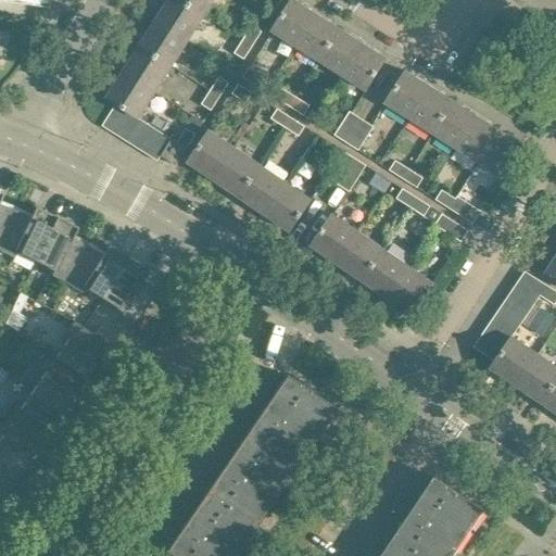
[(169,0),(158,21),(189,41),(206,14),(182,0),(169,0)]
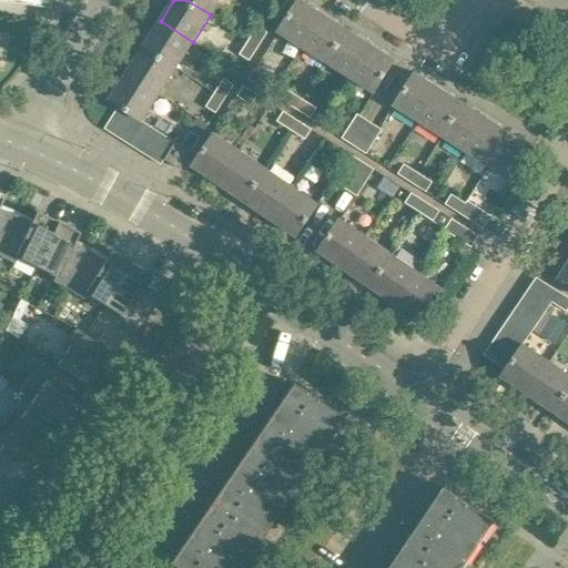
[(186,0),(211,14),(220,0),(186,0)]
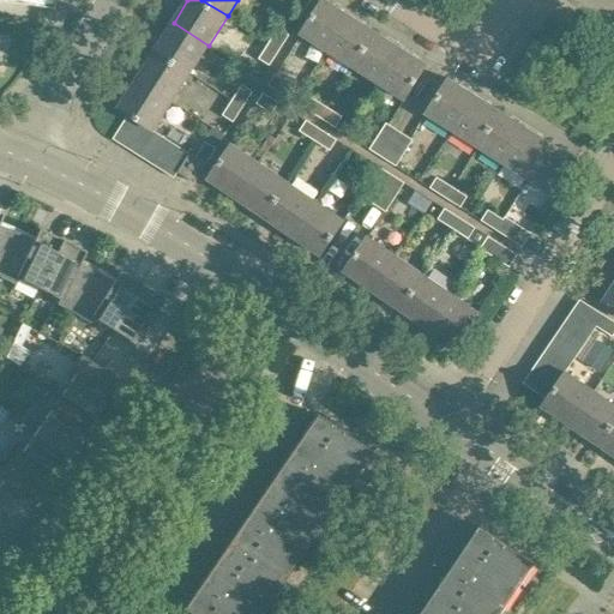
[(276,0),(272,6),(286,13),(293,0),(276,0)]
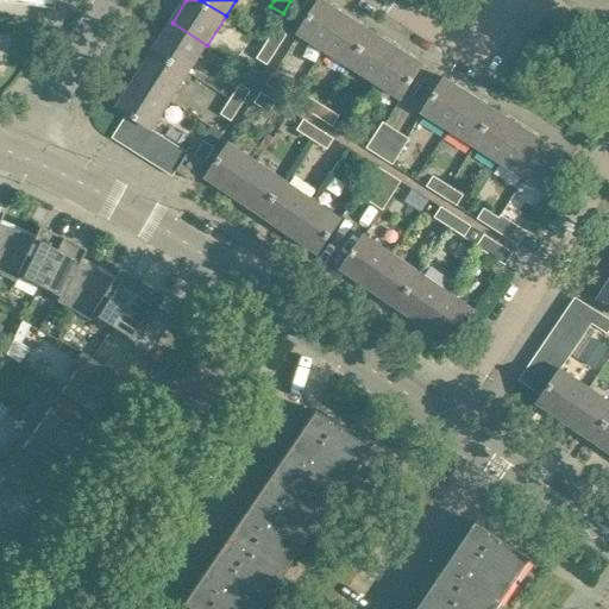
[(290,0),(283,13),(295,22),(308,0),(290,0)]
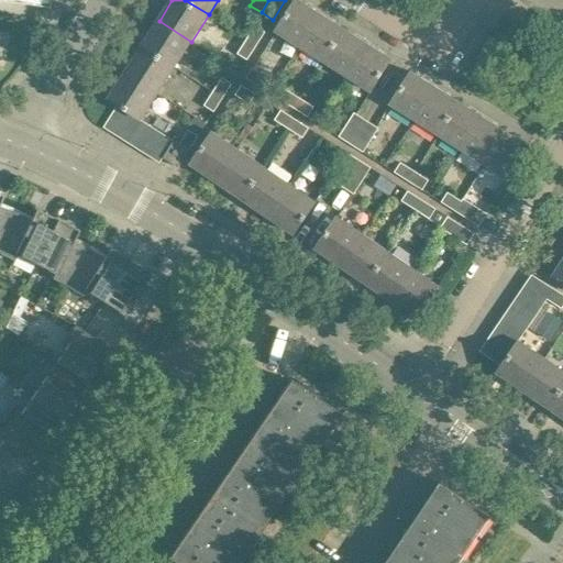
[(296,0),(295,2),(276,32),(299,46),(319,15),(306,7),(307,6),(297,0),(296,0)]
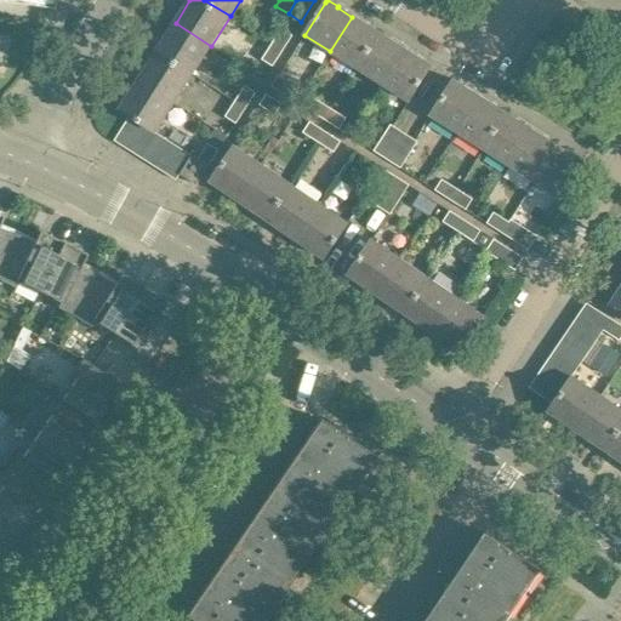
[(352,17),(330,51),(357,68),(380,33),(369,26),(368,27),(352,17)]
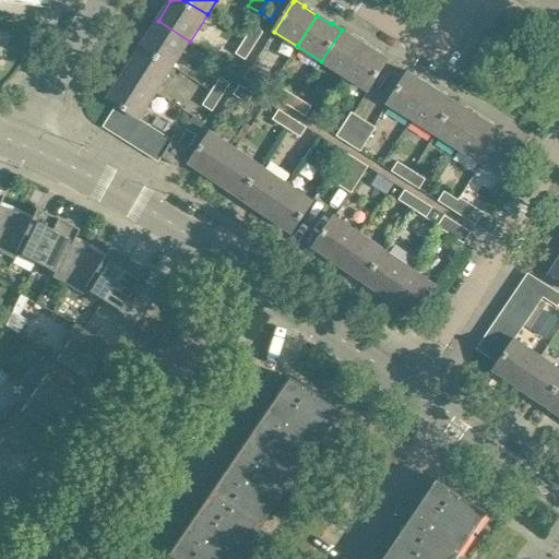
[(141,47),(174,68),(190,42),(158,21),(141,47)]
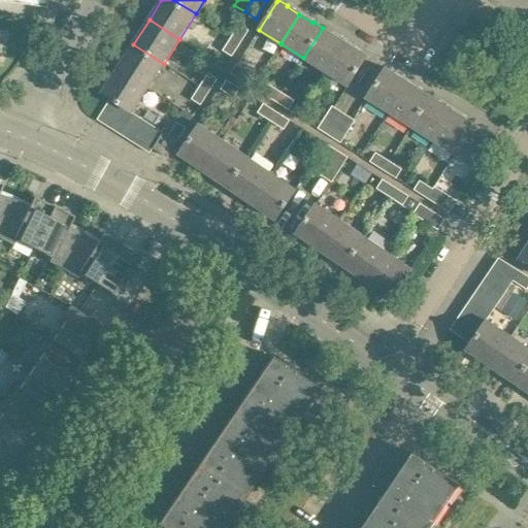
[(237,28),(232,36),(241,42),(249,31),(239,25),(237,28)]
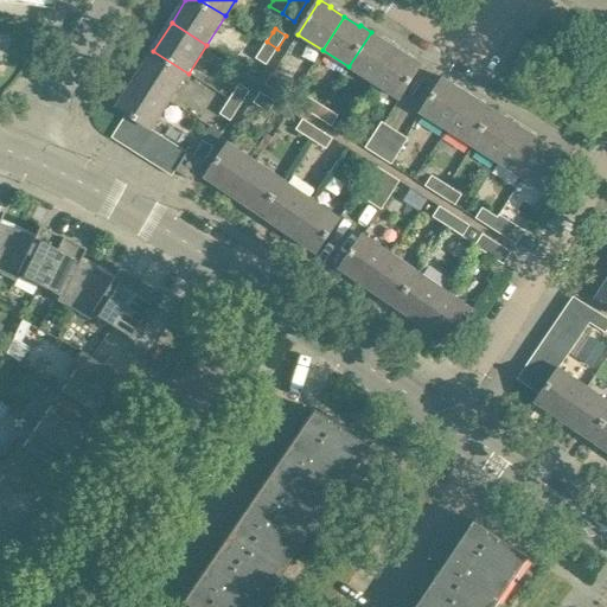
[(371,32),(349,66),(375,83),(396,50),(381,39),(382,38),(371,32)]
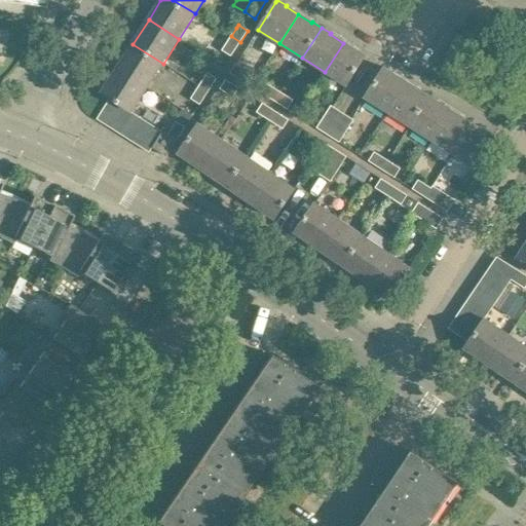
[(231,57),(240,42),(239,42),(231,36),(225,46),(222,50),(231,57)]
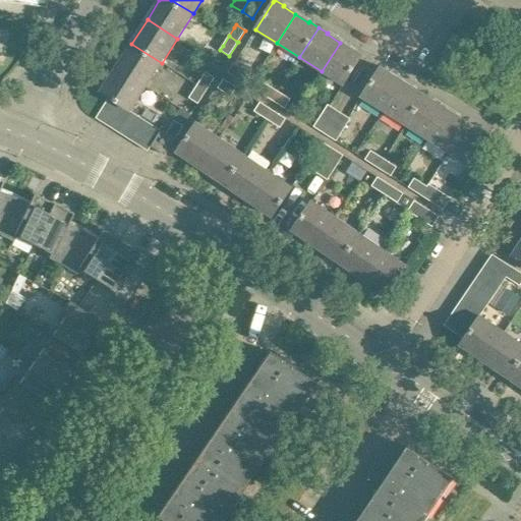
[(340,43),(322,71),(343,85),(362,55),(353,49),(352,50),(340,43)]
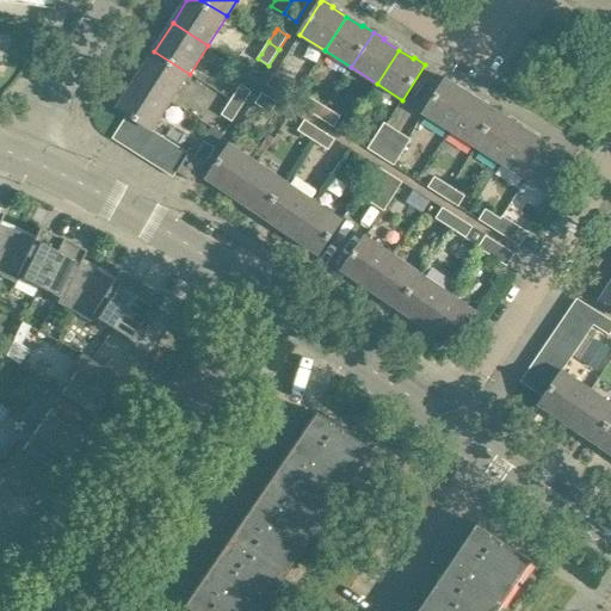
[(136,80),(172,103),(190,74),(154,51),(136,80)]
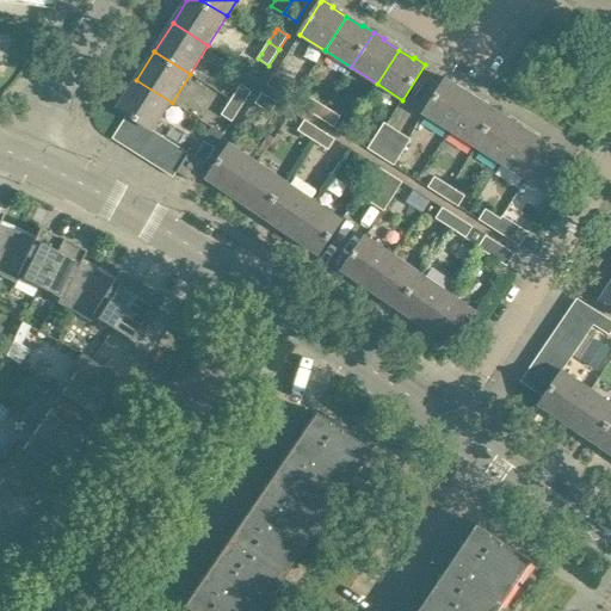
[(290,84),(275,74),(267,85),(283,94),(290,84)]
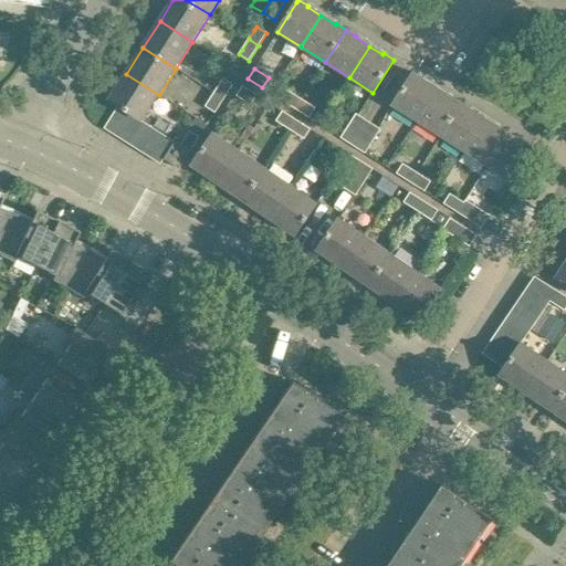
[(392,105),(417,121),(437,90),(423,81),(423,80),(413,73),(392,105)]
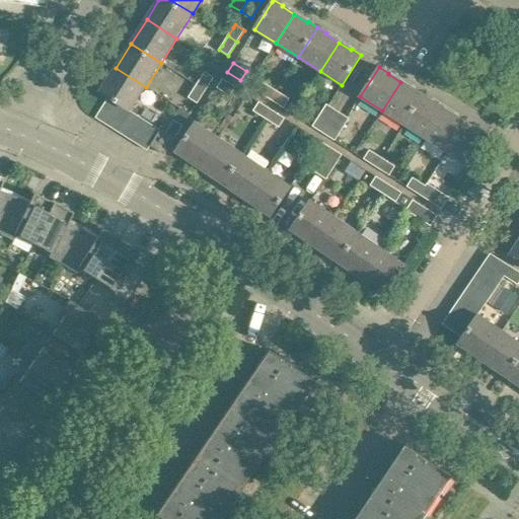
[(108,98),(120,104),(130,110),(131,112),(146,87),(116,68),(100,92),(108,97),(108,98)]
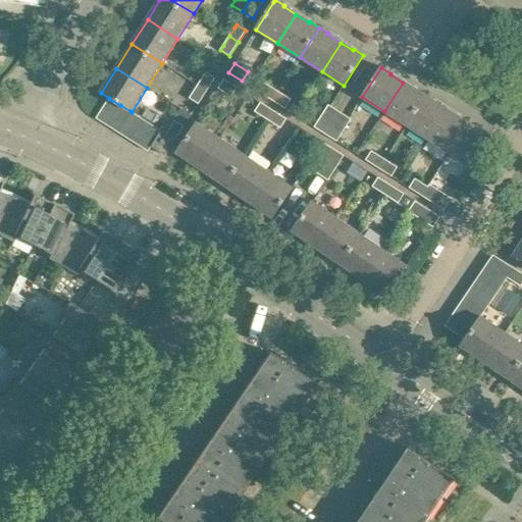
[(202,80),(198,86),(206,92),(215,79),(206,72),(202,80)]
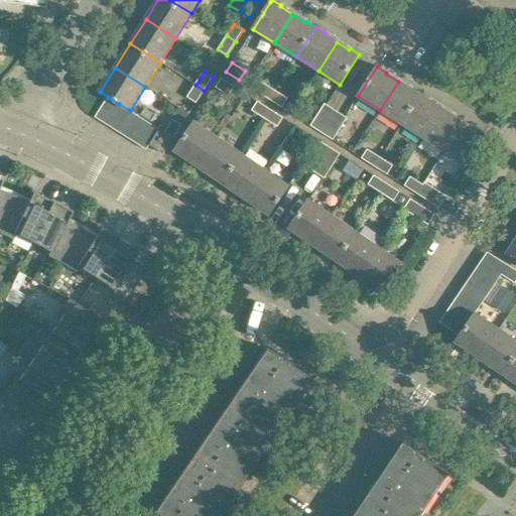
[(229,95),(235,87),(222,78),(216,87),(229,95)]
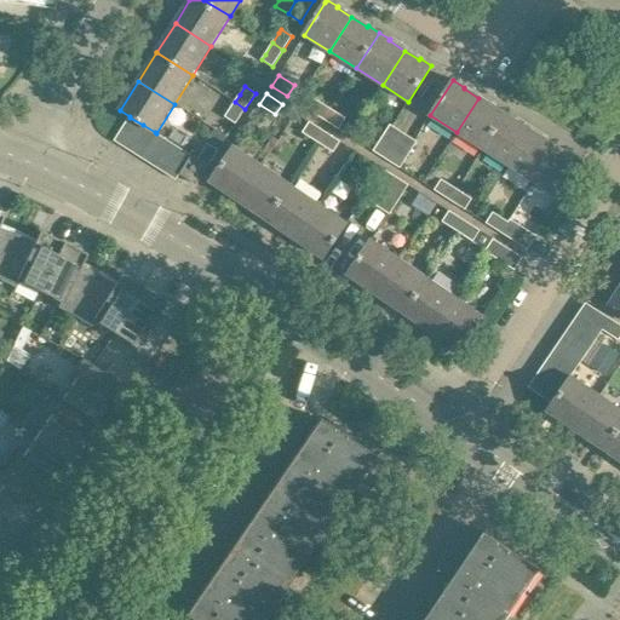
[(494,108),(478,98),(457,132),(483,149),(506,114),(494,107),(494,108)]
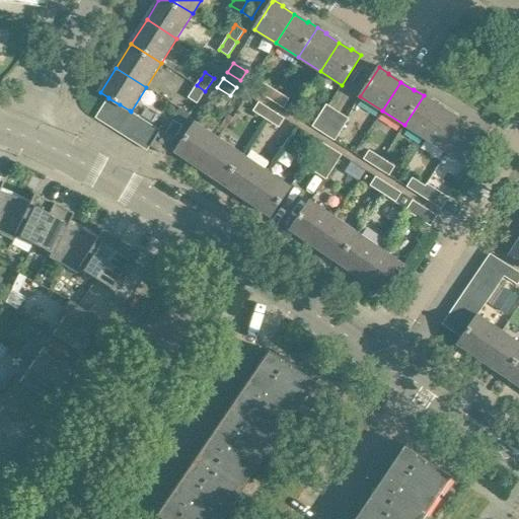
[(271,99),(277,91),(264,83),(257,91),(271,99)]
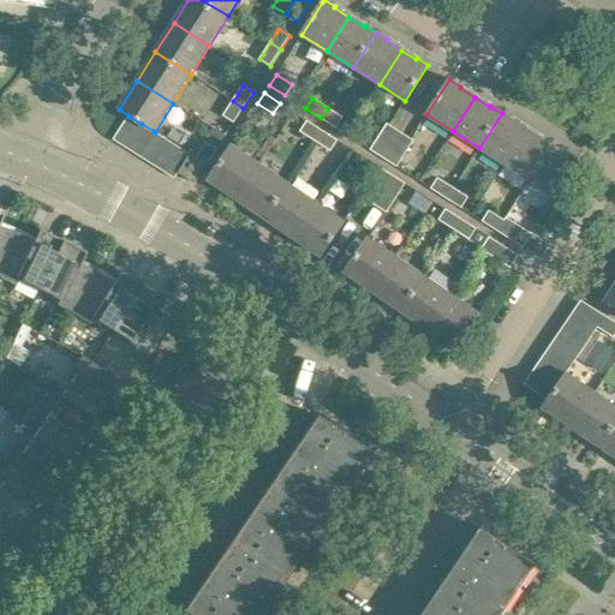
[(233,101),(224,115),(234,123),(243,108),(233,101)]
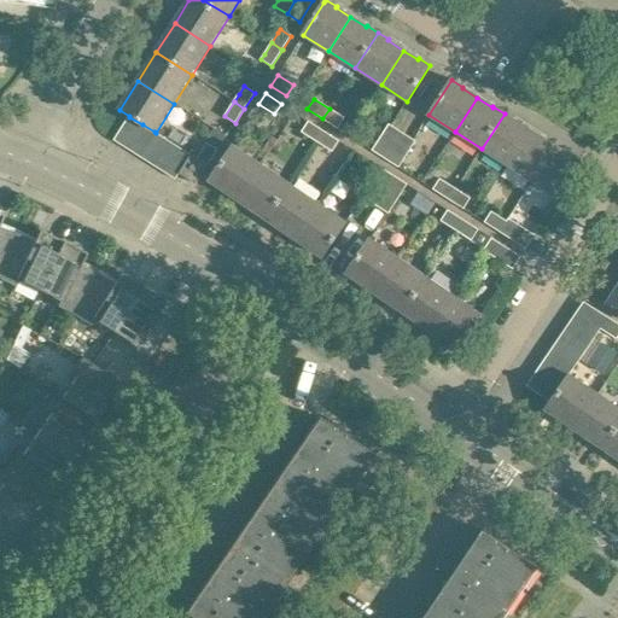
[(344,118),(330,109),(322,118),(338,129),(344,118)]
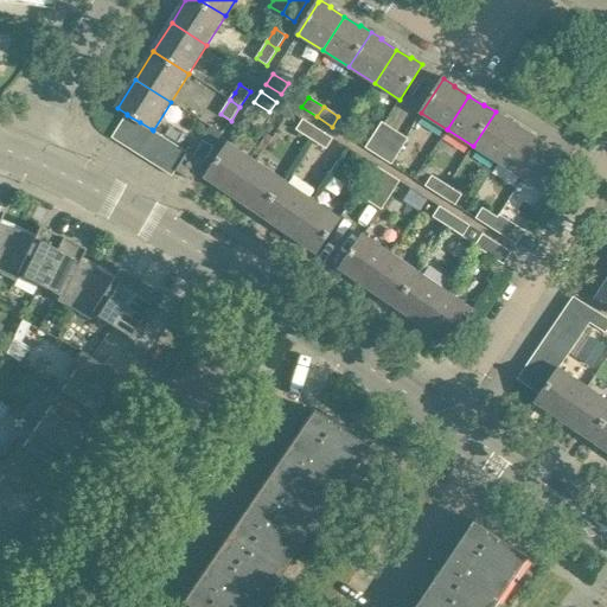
[(505,117),(496,112),(473,146),(499,163),(521,129),(504,119),(505,117)]
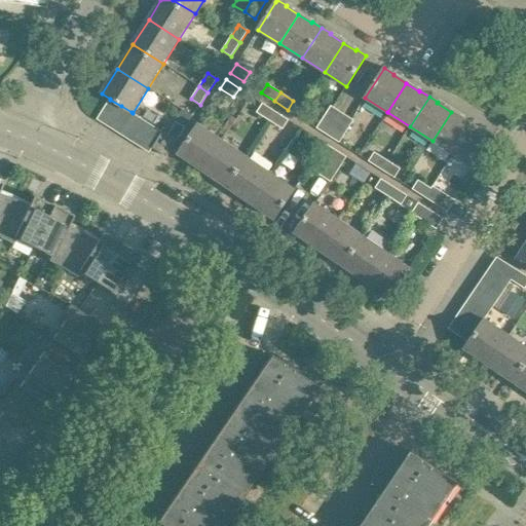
[(108,126),(121,106),(110,100),(97,119),(108,126)]
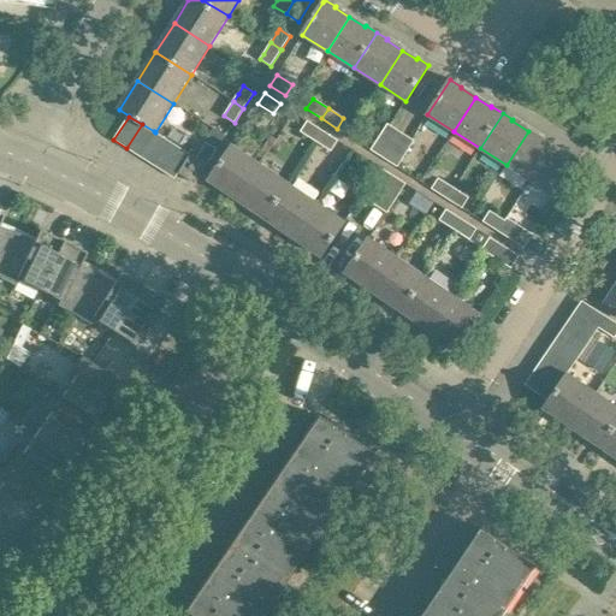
[(302,132),(317,142),(324,131),(308,122),(302,132)]
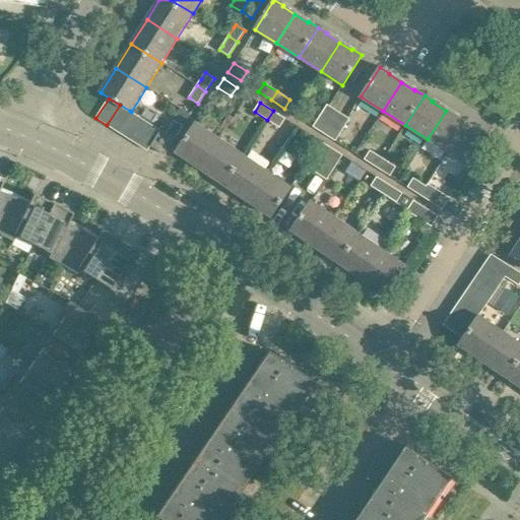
[(117,131),(130,111),(120,105),(107,125),(117,131)]
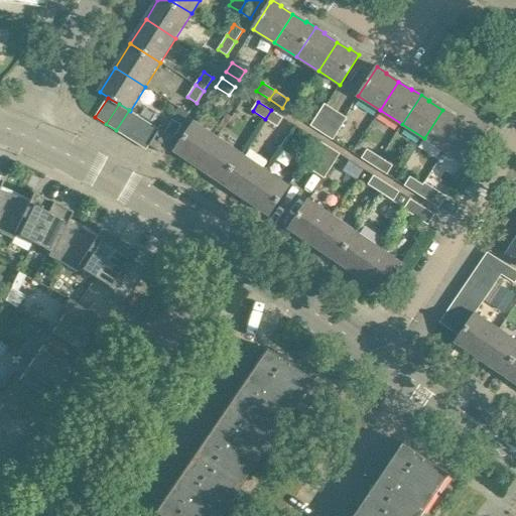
[(325,104),(310,126),(321,133),(336,111),(325,104)]
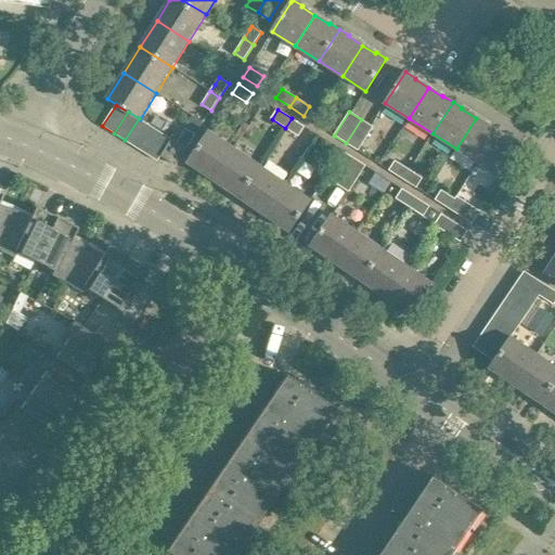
[(150,125),(140,119),(139,118),(125,140),(136,147),(150,125)]
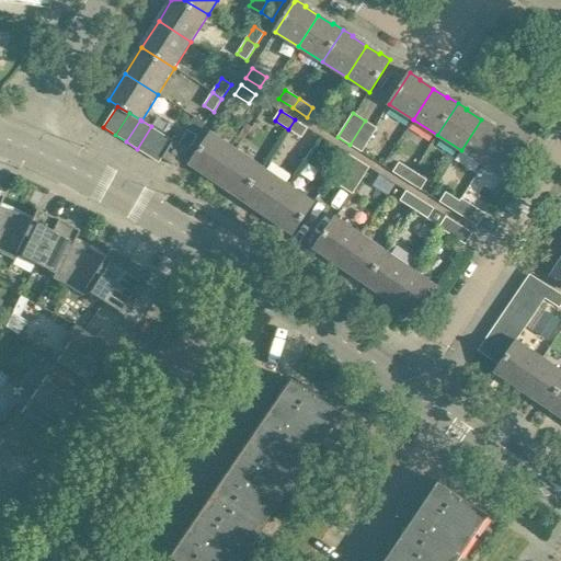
[(309,128),(295,119),(288,129),(302,138),(309,128)]
